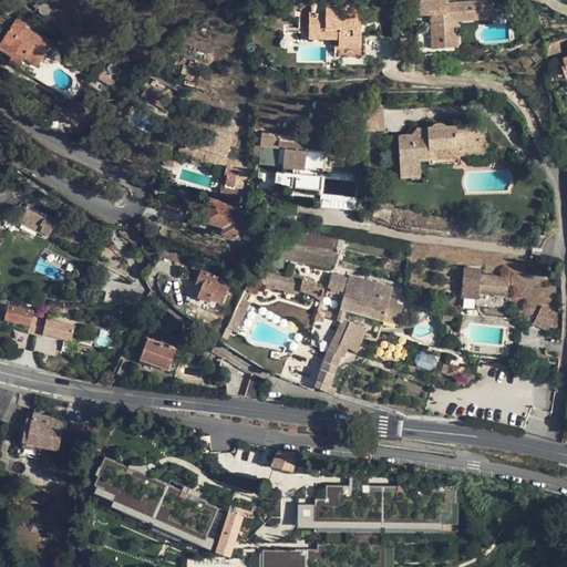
[(418,0),(419,10),(443,9),(442,0),(418,0)]
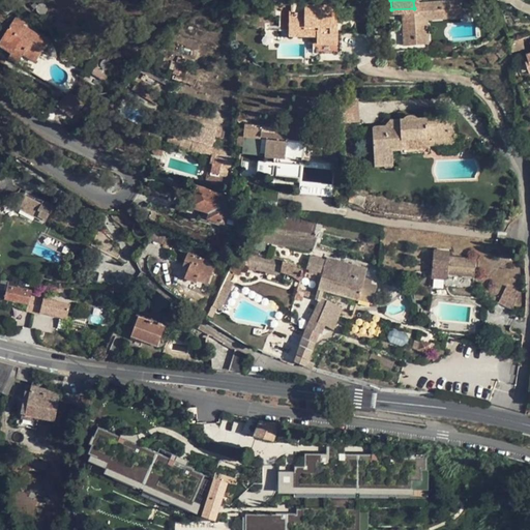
[(428,48),(428,42),(404,45),(404,40),(428,38),(427,20),(462,17),(461,4),(455,4),(454,0),(446,0),(447,1),(417,3),(418,8),(418,11),(403,12),(404,32),(391,33),(391,51),(428,48)]
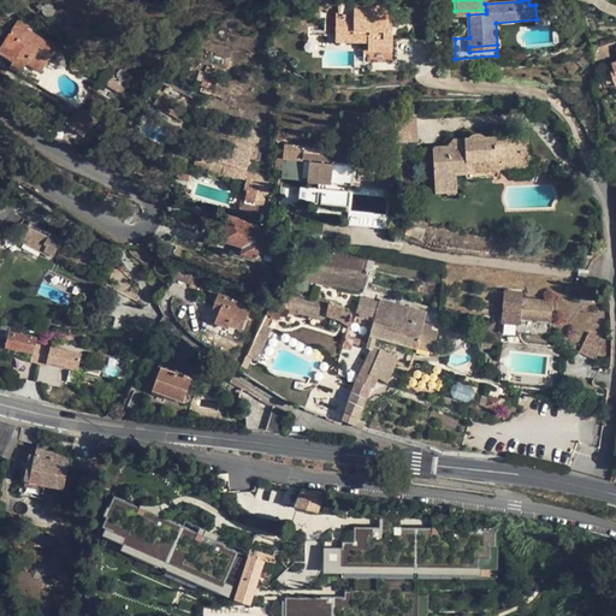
[(327,6),(326,34),(336,33),(369,34),(369,42),(369,60),(394,60),(395,30),(391,30),(392,7),(327,6)]
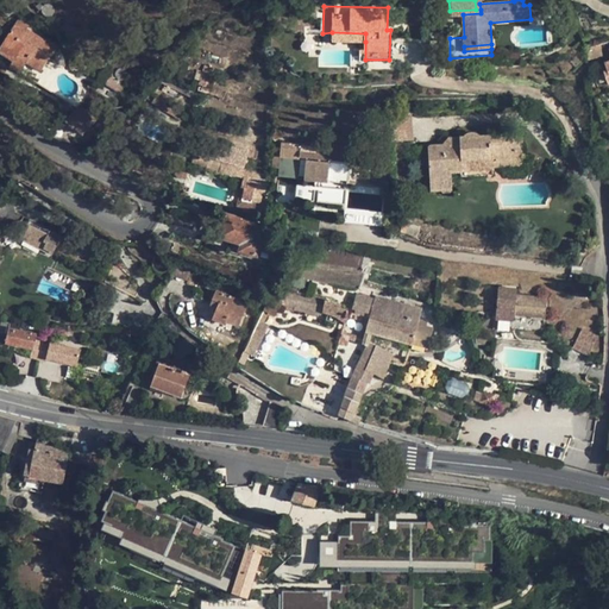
[(0,52),(13,61),(16,56),(26,63),(41,71),(55,48),(27,30),(29,26),(18,20),(0,48),(0,52)]
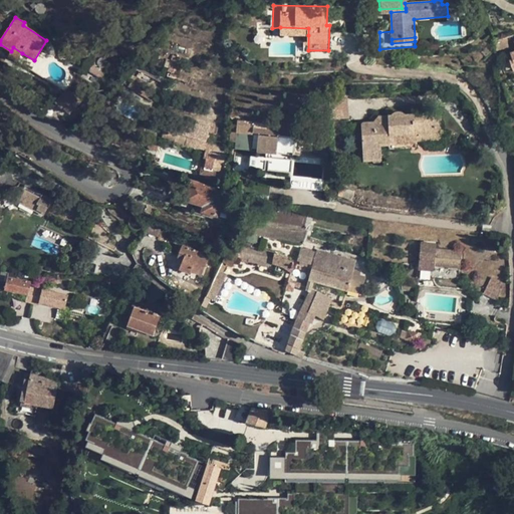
[(508,47),(506,37),(497,40),(498,50),(508,47)]
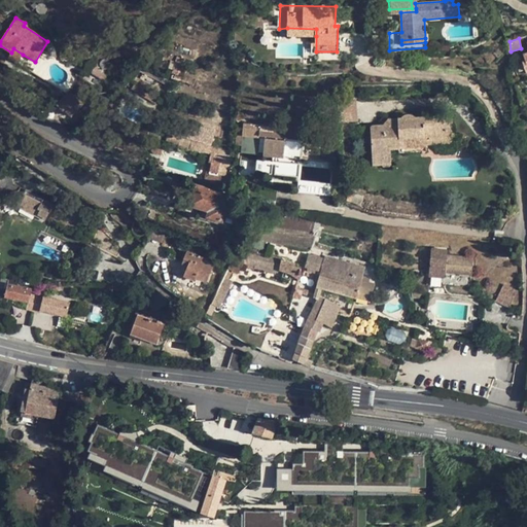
[(23,55),(13,48),(11,53),(8,58),(18,63),(23,55)]
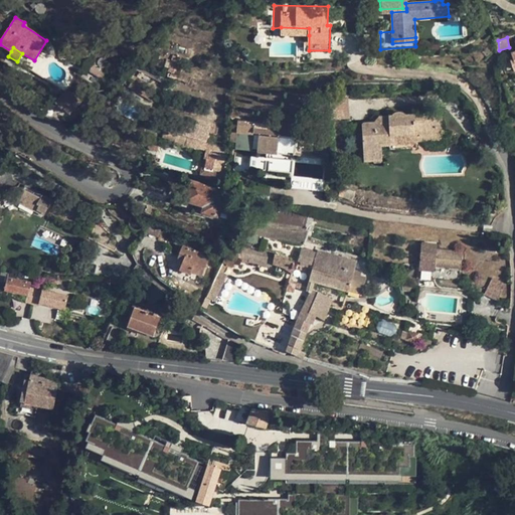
[(93,65),(90,70),(103,78),(106,72),(102,70),(104,67),(99,63),(97,67),(93,65)]
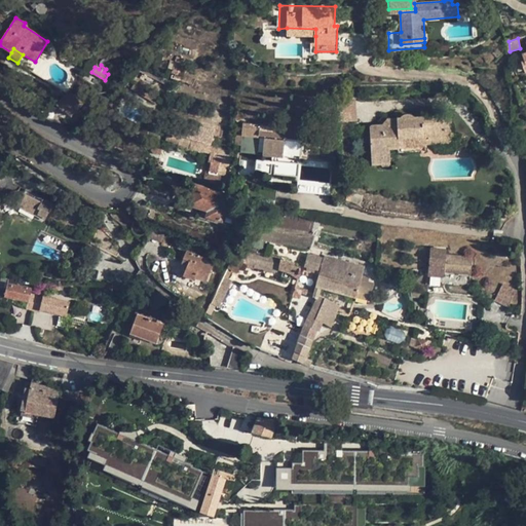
[(82,104),(70,91),(58,105),(64,110),(65,109),(71,116),(82,104)]
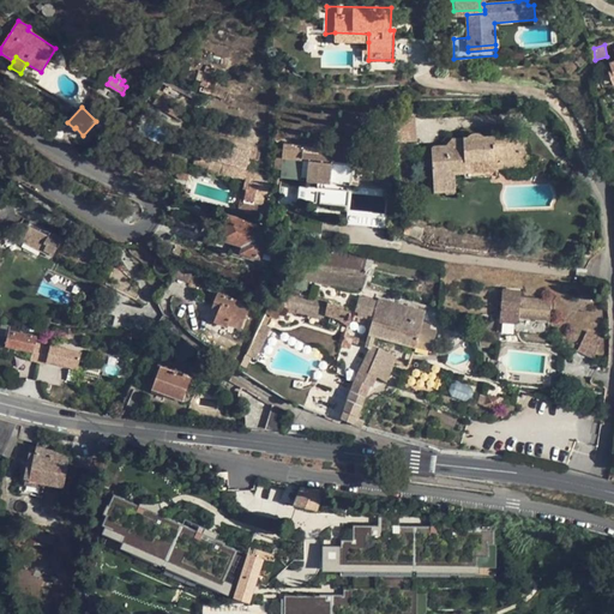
[(414,113),(393,115),(395,143),(416,142),(414,113)]
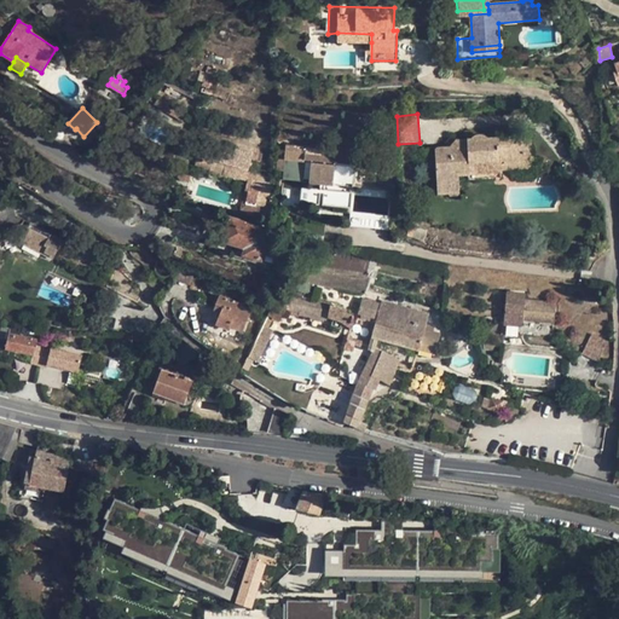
[(421,167),(435,166),(438,194),(460,192),(458,174),(470,174),(469,163),(501,161),(533,158),(533,137),(487,139),(486,138),(485,137),(482,136),(480,136),(479,136),(476,136),(475,137),(473,138),(472,139),(456,140),(450,148),(434,149),(420,150),(421,167)]
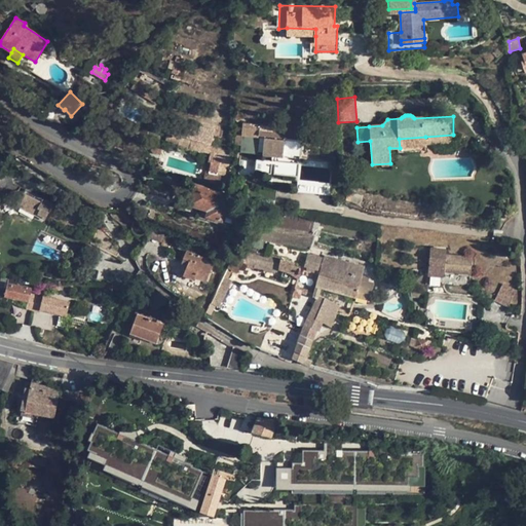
[(335,134),(242,124),(240,153),(322,160),(335,162),(336,142),(334,142),(335,134)]
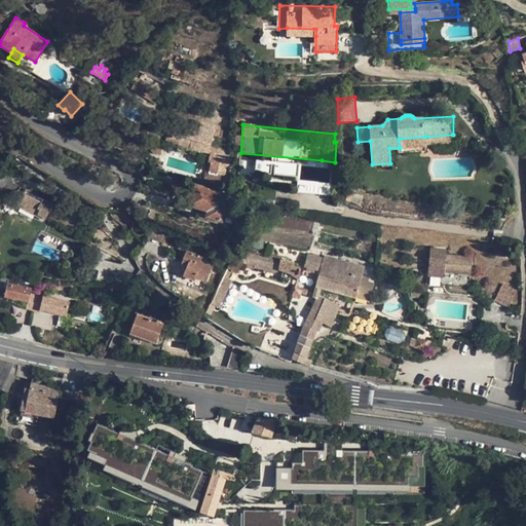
[(210,154),(205,176),(221,179),(221,177),(226,177),(228,168),(234,170),(234,153),(222,150),(221,153),(211,150),(212,145),(171,134),(168,143),(181,146),(182,140),(190,142),(189,149),(210,154)]
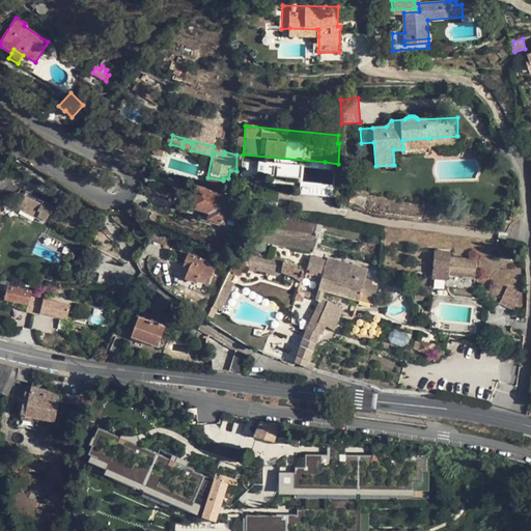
[(429,138),(429,145),(458,144),(457,136),(429,138)]
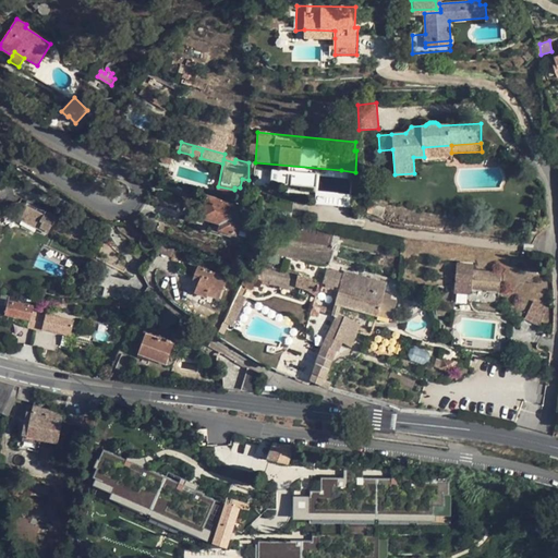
[(451,156),(451,153),(451,145),(423,147),(424,157),(451,156)]
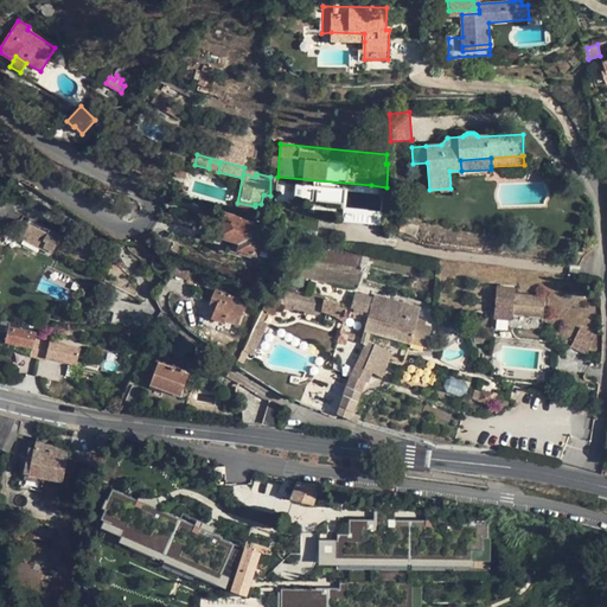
[(172,177),(185,180),(189,170),(176,165),(172,177)]
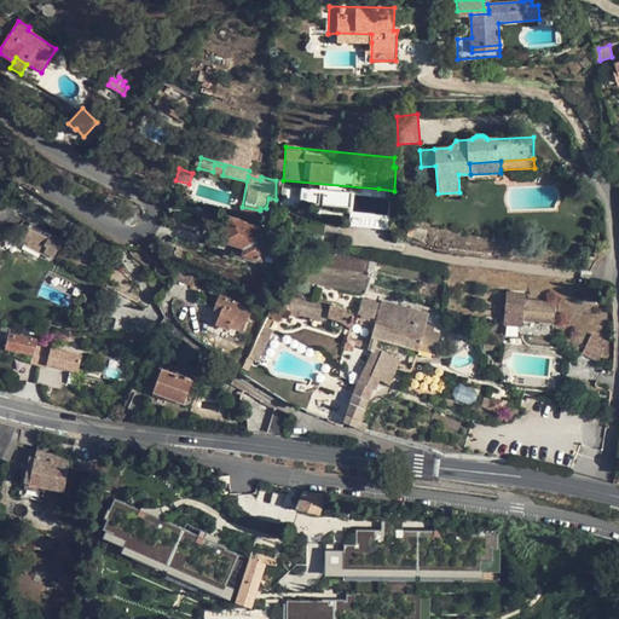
[(320,189),(301,187),(300,203),(319,206),(320,189)]
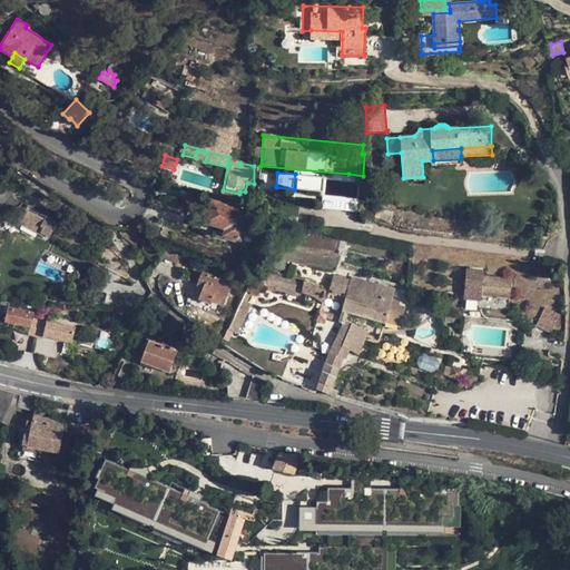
[(325,177),(297,175),(296,189),(323,192),(325,177)]
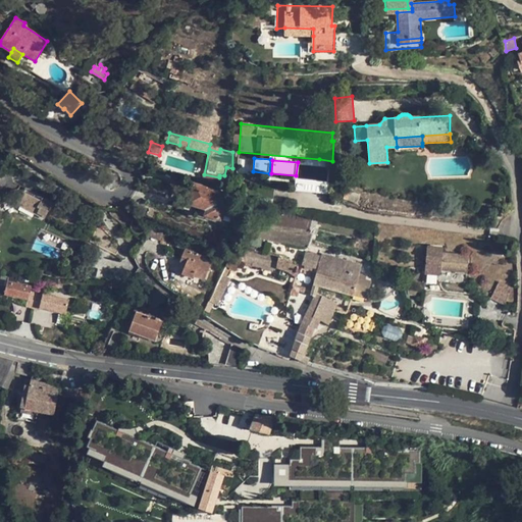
[(219,177),(204,174),(203,177),(212,179),(212,181),(223,184),(224,175),(219,175),(219,177)]
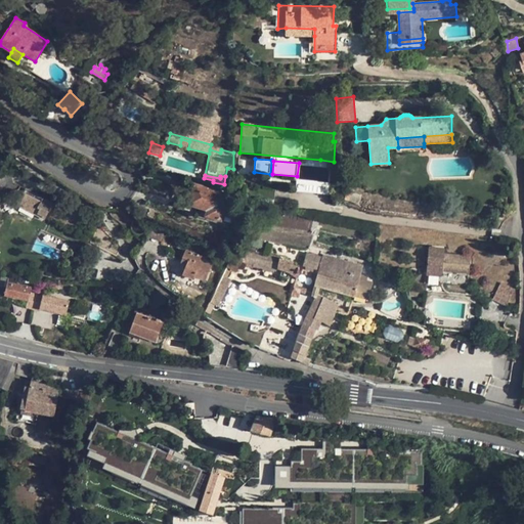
[(296,181),(296,191),(330,194),(331,184),(296,181)]
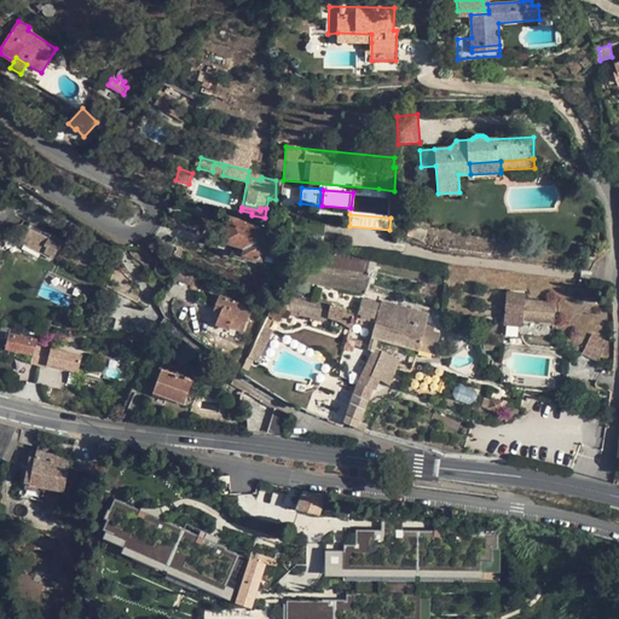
[(271,230),(230,218),(223,242),(236,246),(233,255),(243,259),(243,255),(261,260),(271,230)]
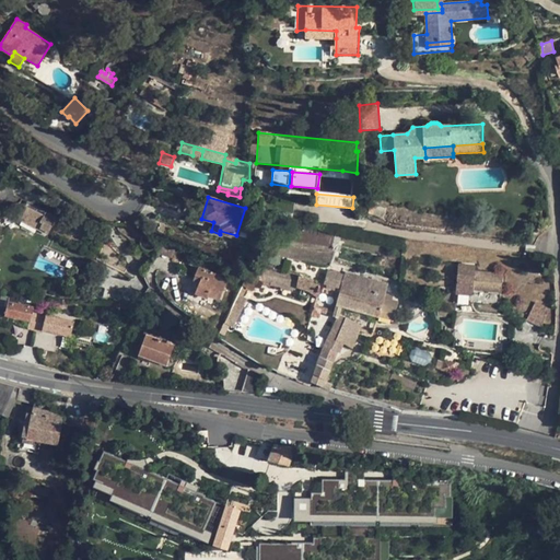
[(4,213),(38,231),(41,229),(43,223),(41,222),(44,216),(15,200),(4,213)]
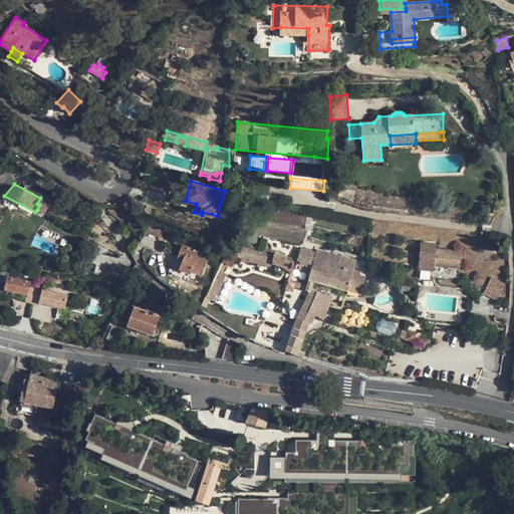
[(37,210),(44,214),(52,200),(42,194),(37,204),(39,205),(37,210)]
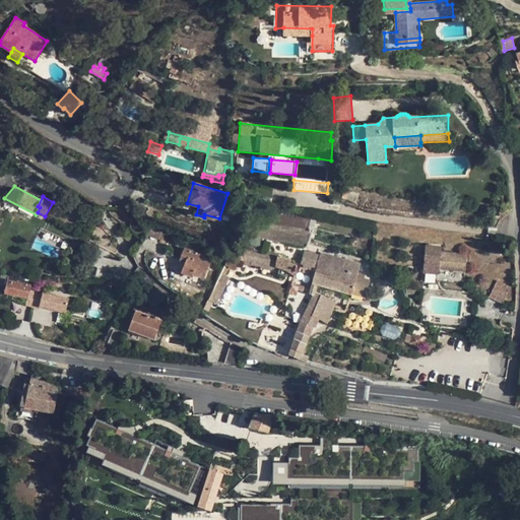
[(305,248),(312,221),(264,209),(258,237),(305,248)]
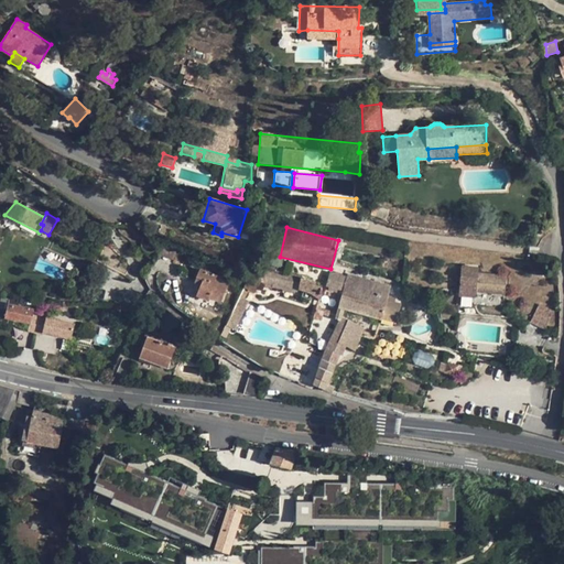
[(160,255),(173,260),(179,246),(165,240),(160,255)]
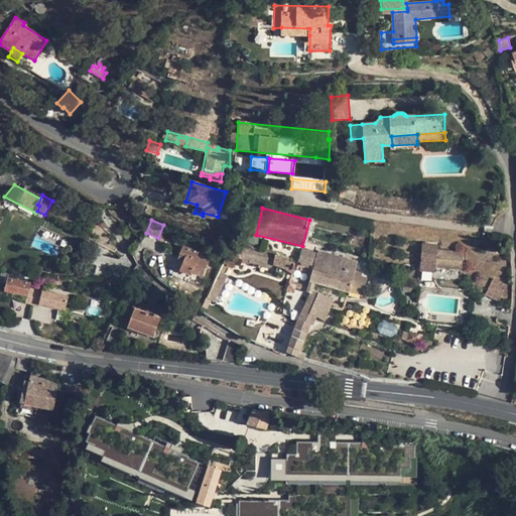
[(434,266),(462,268),(464,253),(437,250),(437,245),(422,244),(419,270),(433,271),(434,266)]
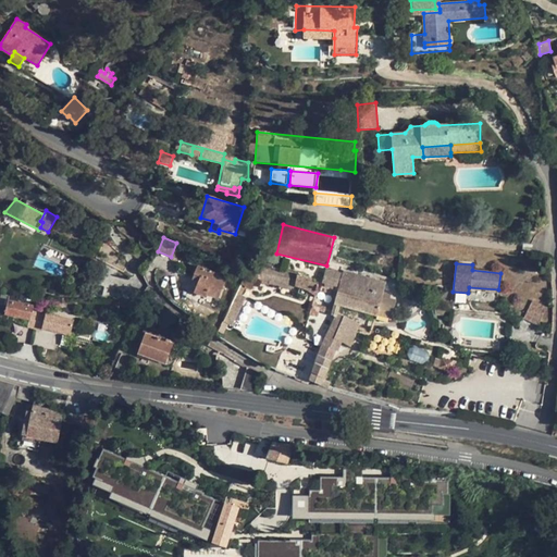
[(201,276),(199,282),(195,292),(206,297),(207,294),(218,298),(226,277),(198,267),(195,273),(201,276)]
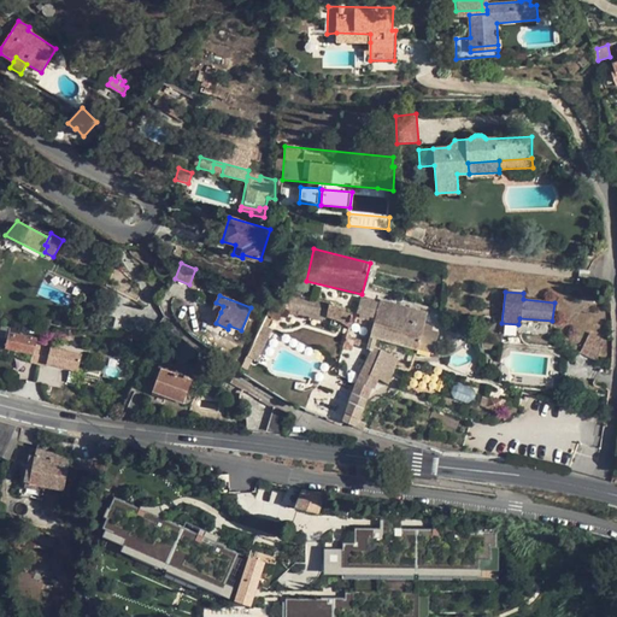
[(339,321),(341,310),(328,305),(276,295),(274,300),(286,307),(299,310),(299,315),(323,319),(327,316),(339,321)]
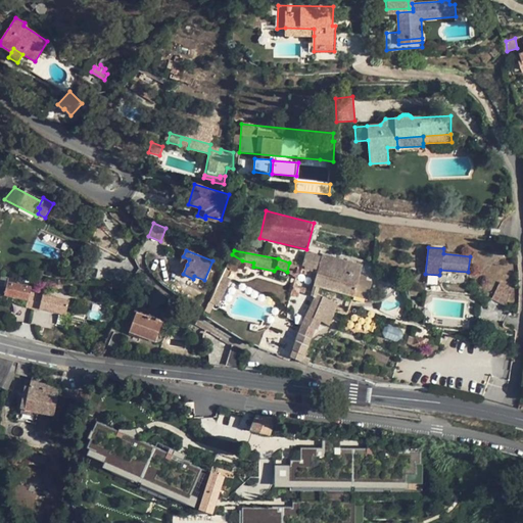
[(227,266),(231,269),(237,272),(242,260),(232,254),(227,266)]
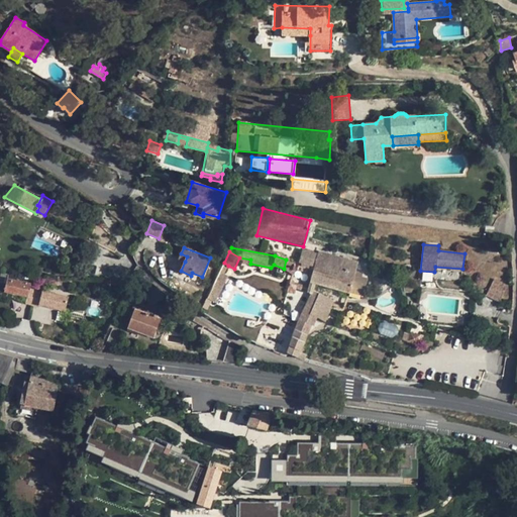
[(311,281),(316,283),(349,292),(357,263),(319,252),(317,259),(302,253),(299,265),(314,269),(313,271),(311,281)]
